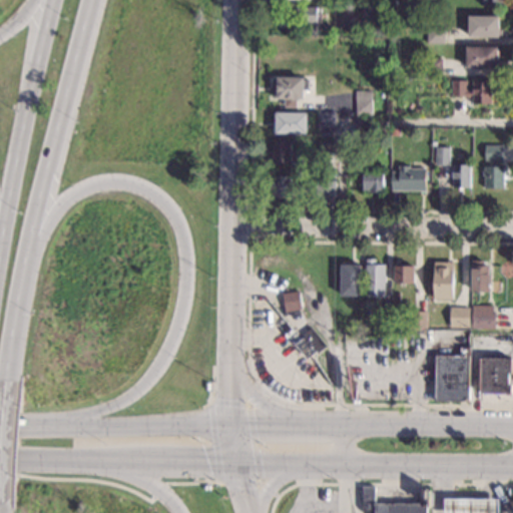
[(378,4),(377,15),(373,15),(372,20),(362,19),(362,15),(359,15),(360,4),(378,4)]
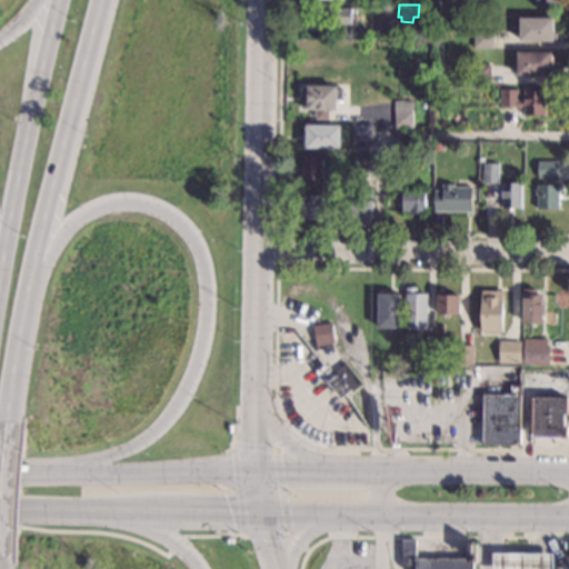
[(352,13),(357,13),(357,22),(352,22),(352,25),(323,25),(323,17),(329,18),(329,6),(352,7),(352,13)]
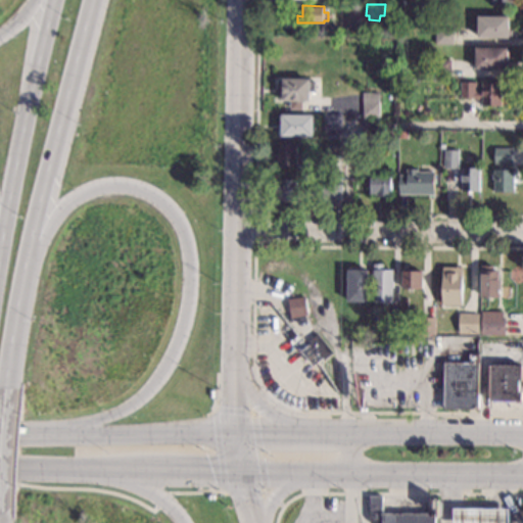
[(508,29),(511,29),(511,36),(508,36),(508,38),(477,37),(477,15),(508,15),(508,29)]
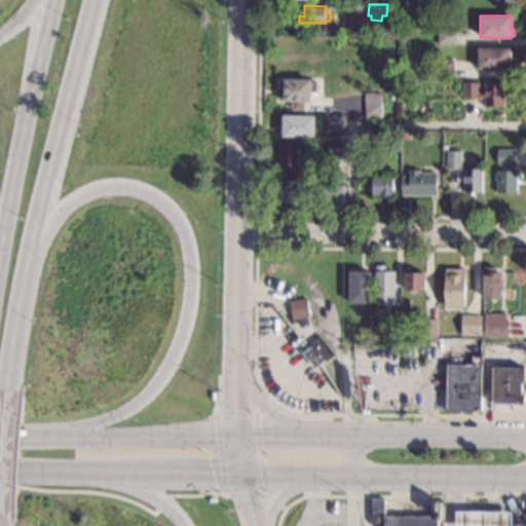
[(510,69),(478,69),(478,47),(510,48),(510,69)]
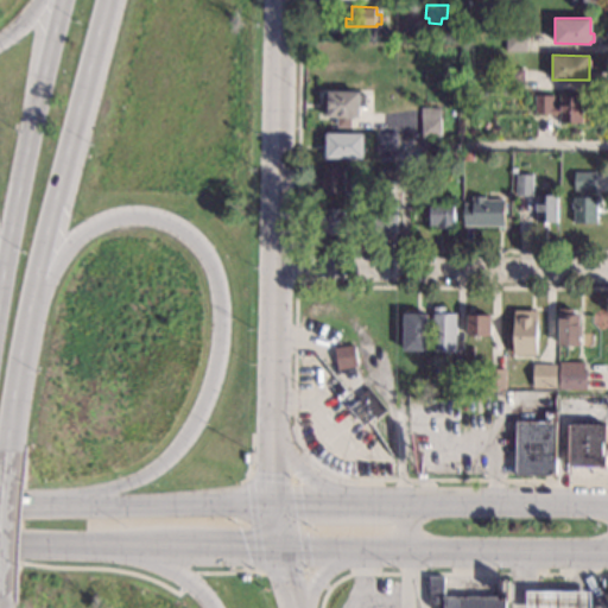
[(524,69),(523,88),(502,88),(502,69),(524,69)]
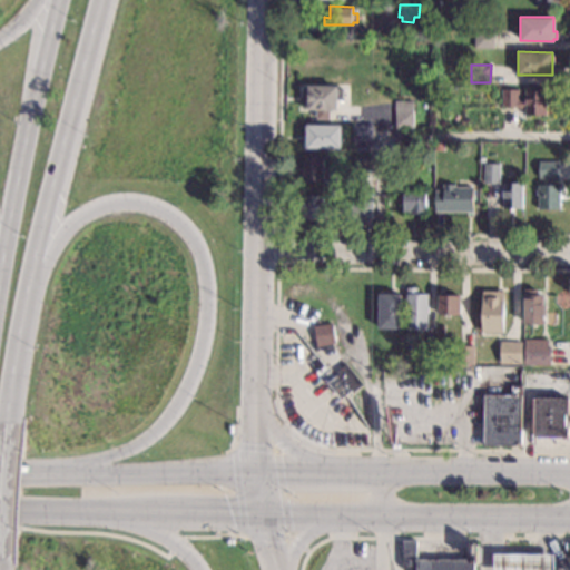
[(337,109),(330,109),(330,118),(316,118),(316,109),(307,109),(307,86),(337,86),(337,109)]
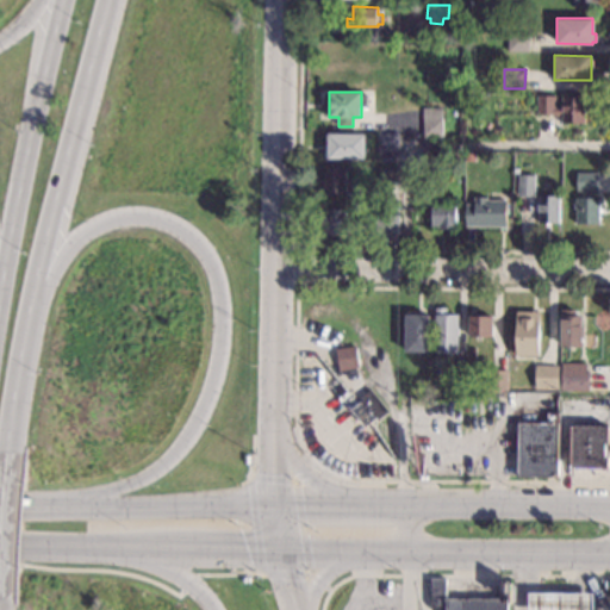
[(589,112),(584,111),(584,123),(561,123),(561,117),(554,117),(554,114),(533,114),(533,104),(536,104),(536,95),(554,95),(554,106),(562,106),(562,95),(589,95),(589,112)]
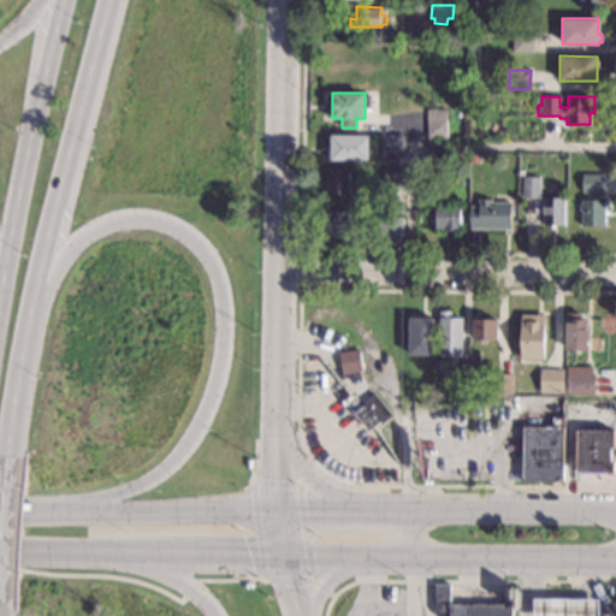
[(445,137),(426,137),(427,119),(445,119),(445,137)]
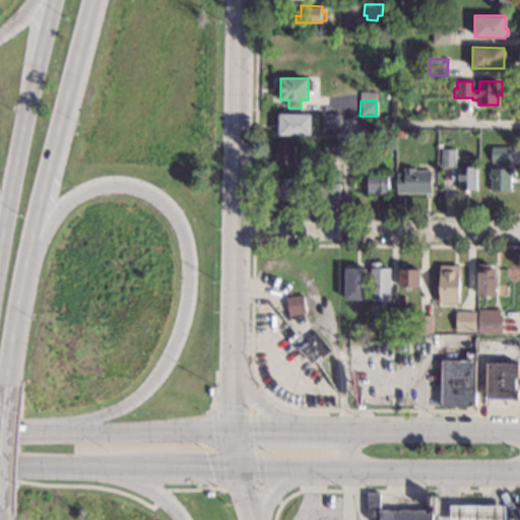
[(339,132),(321,132),(321,113),(339,113),(339,132)]
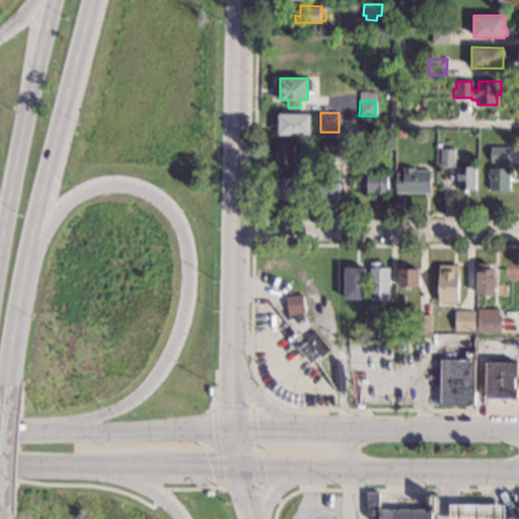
[(310,135),(279,134),(279,114),(308,114),(311,114),(310,135)]
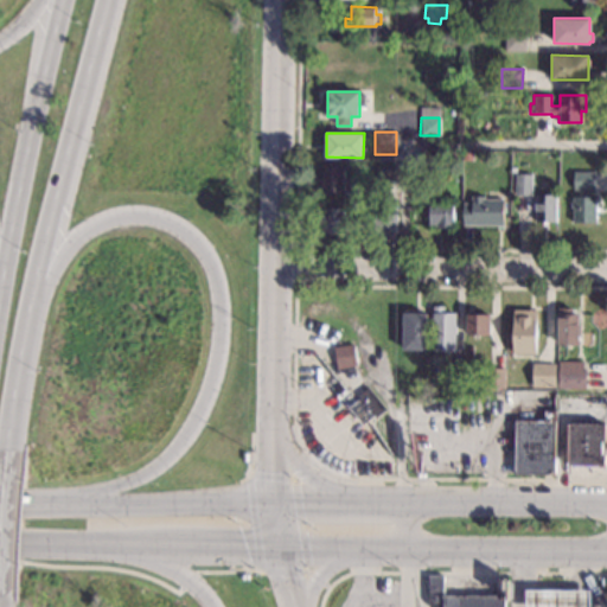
[(438,170),(420,168),(420,149),(438,149),(438,170)]
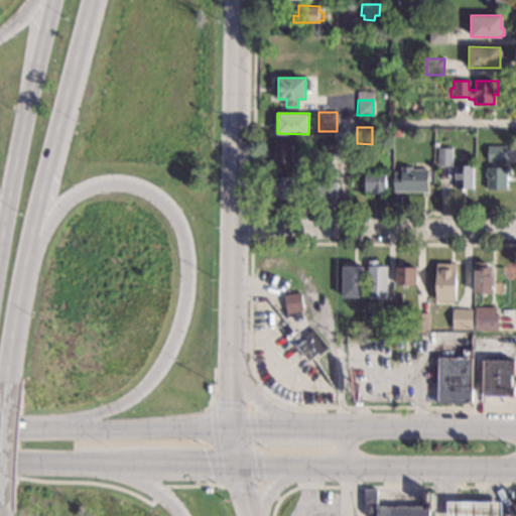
[(292,163),(273,162),(274,141),(292,141),(292,163)]
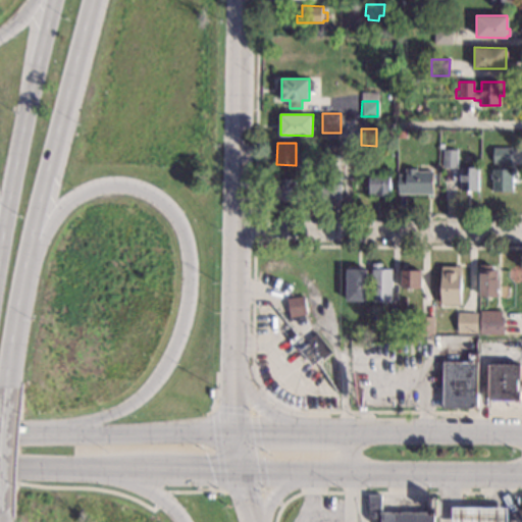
[(340,154),(323,153),(323,143),(341,143),(340,154)]
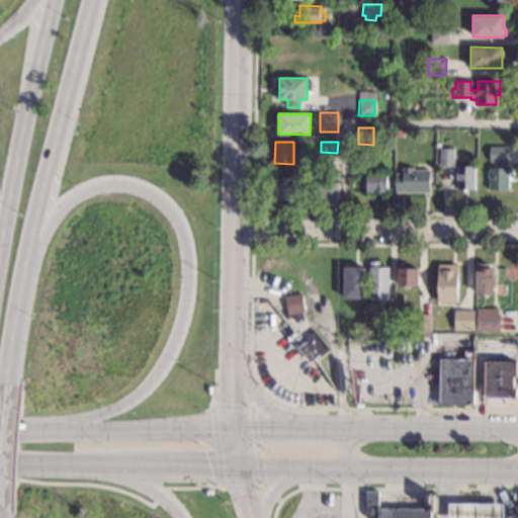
[(507,147),(507,162),(488,161),(489,147),(507,147)]
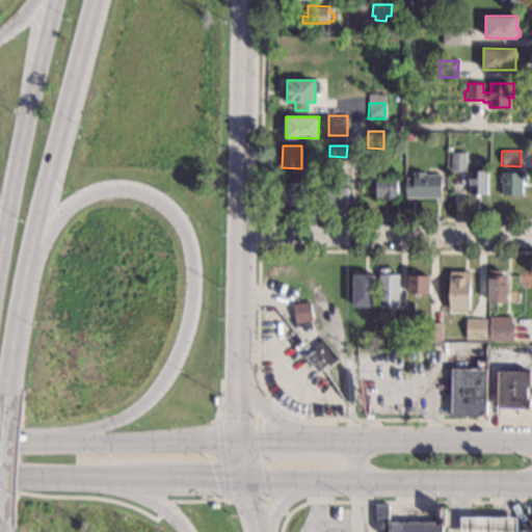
[(466,170),(451,170),(451,153),(452,153),(452,152),(466,153),(466,170)]
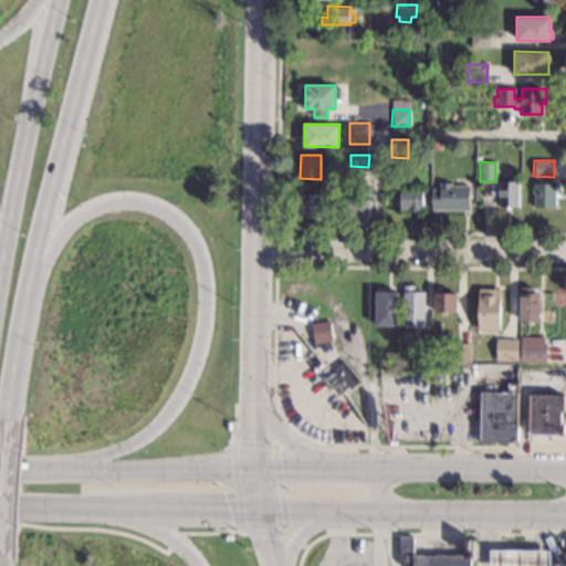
[(545,184),(555,184),(555,192),(558,192),(557,197),(555,197),(555,208),(534,207),(534,194),(533,194),(533,188),(534,188),(534,184),(540,184),(540,180),(545,181),(545,184)]
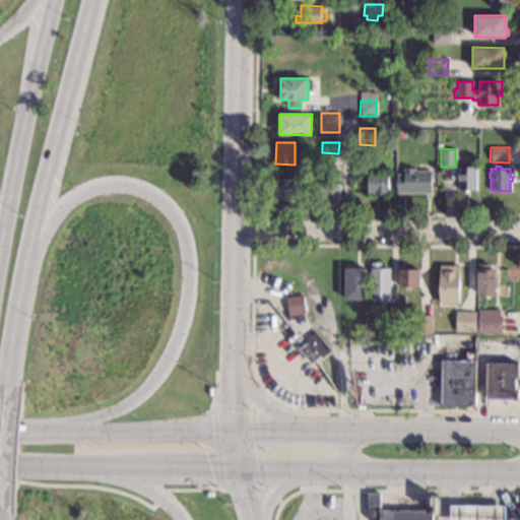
[(475,189),(458,189),(458,179),(455,179),(455,174),(458,174),(459,167),(476,167),(475,189)]
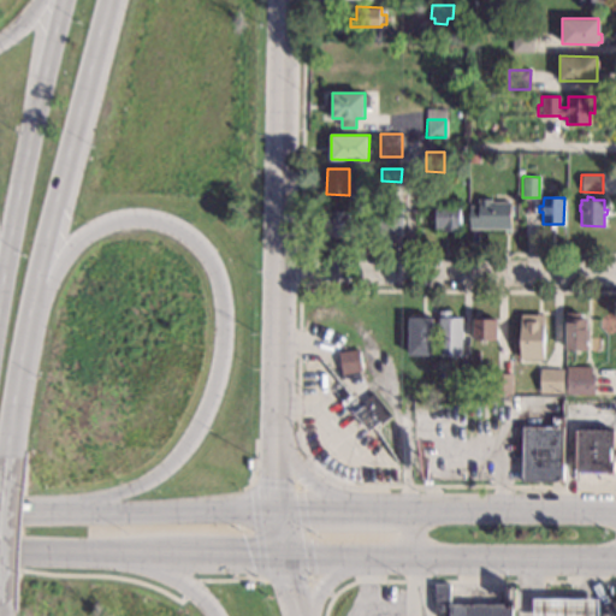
[(491,201),(510,202),(510,209),(514,211),(514,215),(510,215),(510,229),(509,229),(509,231),(504,231),(504,229),(469,229),(469,206),(478,206),(478,199),(491,199),(491,201)]
